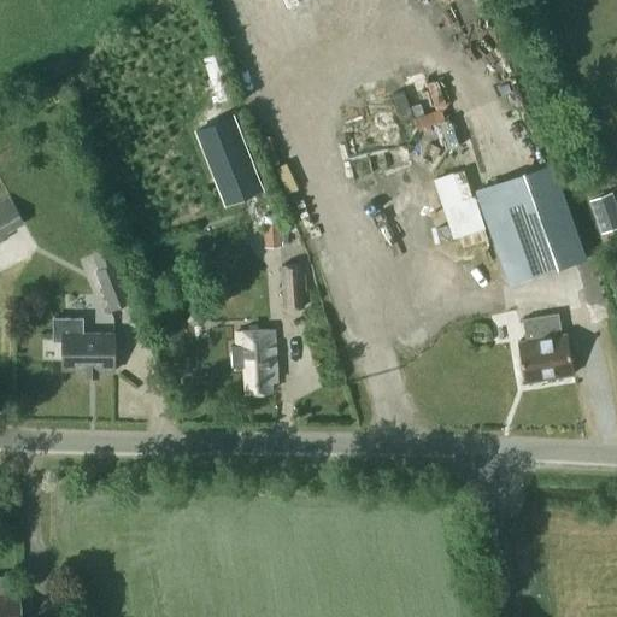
[(217,187),(254,171),(231,118),(195,134),(217,187)]
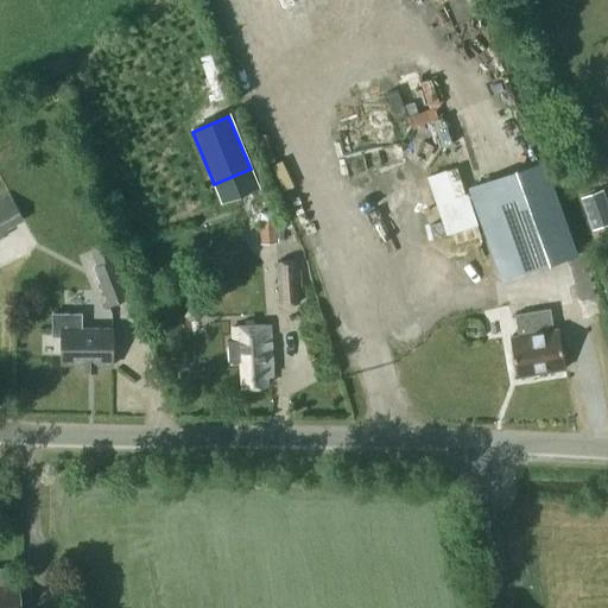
[(545,162),(469,188),(501,279),(575,255),(577,254),(545,162)]
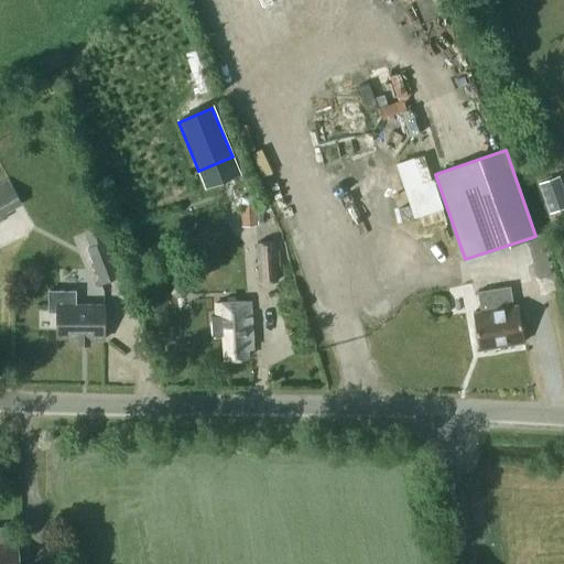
[(539,182),(550,213),(563,207),(563,187),(560,175),(539,182)]
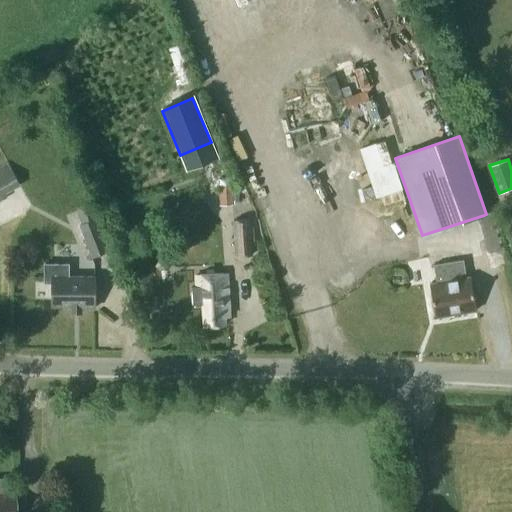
[(21,184),(9,163),(0,168),(0,199),(5,197),(4,194),(21,184)]
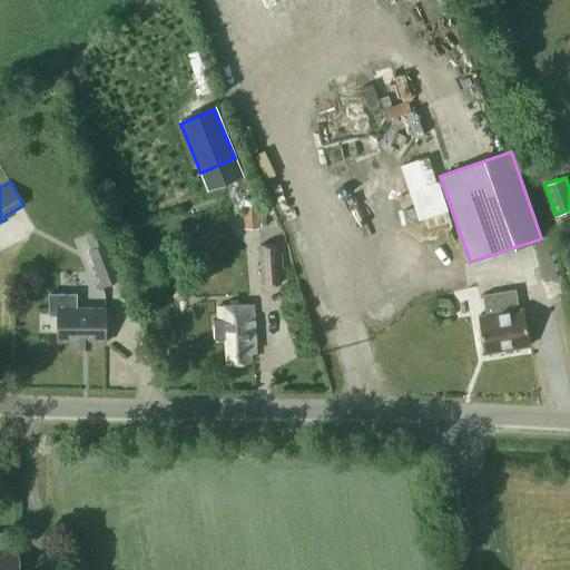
[(259,227),(258,204),(244,204),(245,228),(259,227)]
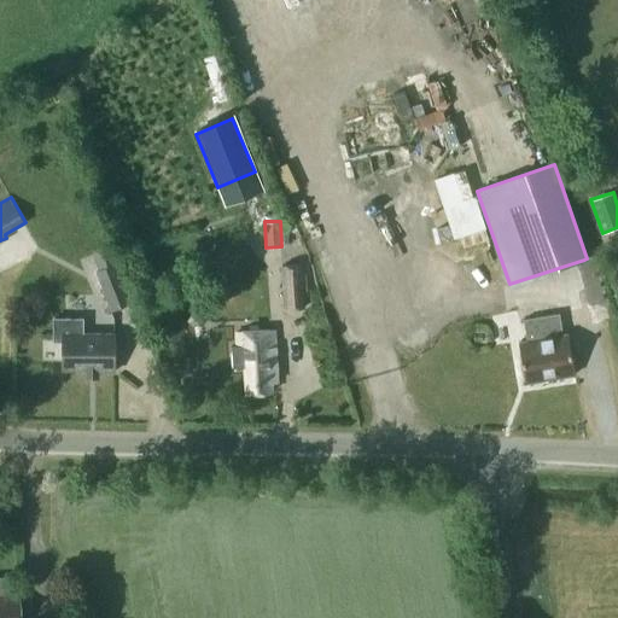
[(120,249),(112,251),(94,257),(99,270),(97,270),(112,310),(139,299),(120,249)]
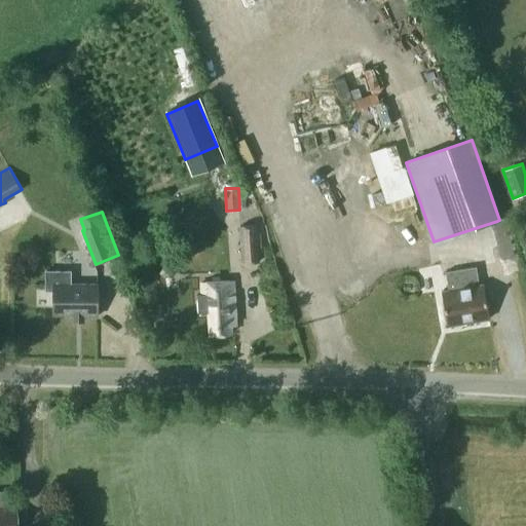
[(259,262),(258,224),(239,225),(240,263),(259,262)]
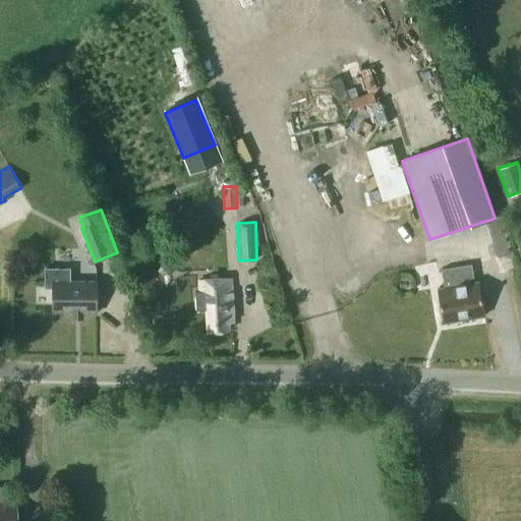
[(442,323),(484,316),(478,282),(474,282),(471,264),(441,269),(444,287),(437,288),(442,323)]
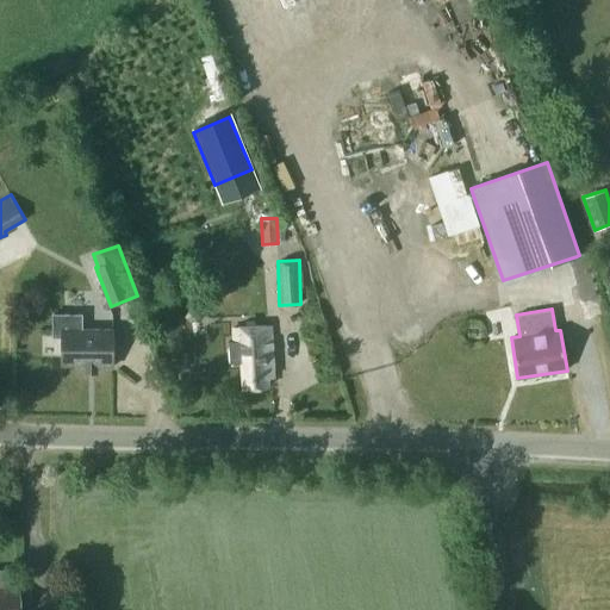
[(98,367),(113,367),(114,329),(80,329),(81,315),(53,313),(53,336),(61,336),(61,365),(83,365),(83,374),(98,374),(98,367)]
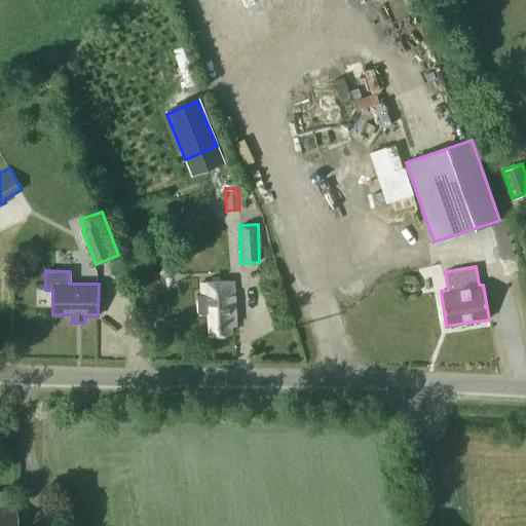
[(197,294),(198,311),(203,310),(203,312),(210,311),(211,334),(231,333),(231,325),(236,325),(234,282),(202,283),(202,294),(197,294)]
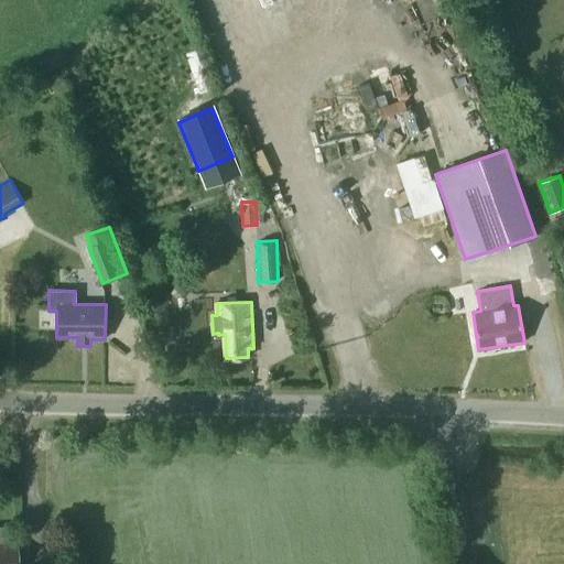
[(0,544),(0,563),(19,563),(18,544),(0,544)]
